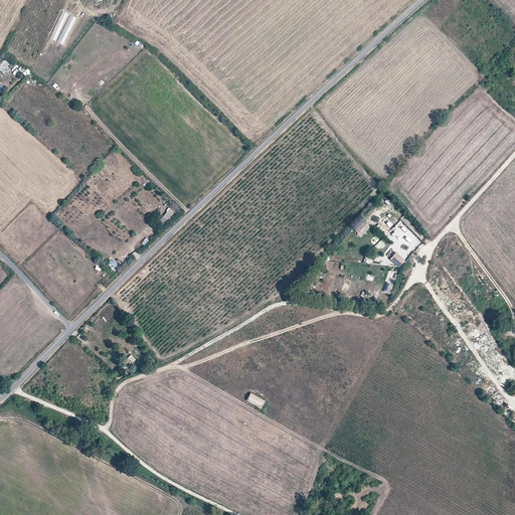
[(0,69),(4,74),(12,66),(5,60),(0,65),(0,69)]
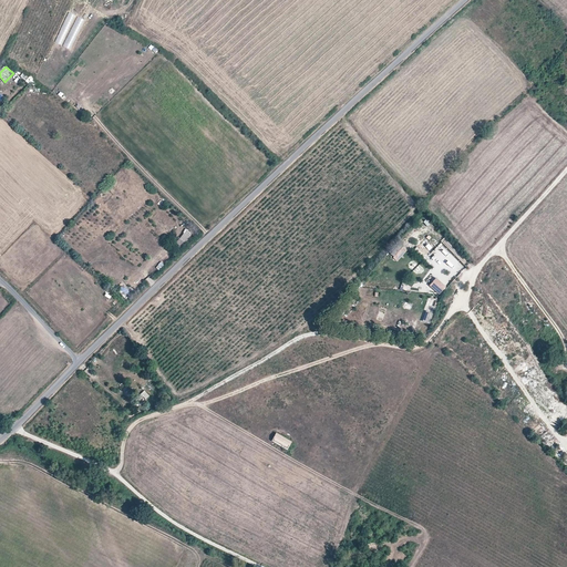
[(29,83),(31,79),(22,73),(20,76),(29,83)]
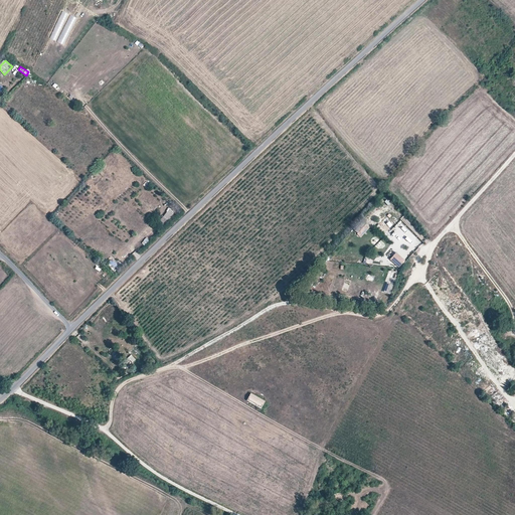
[(168,221),(175,213),(171,209),(164,217),(168,221)]
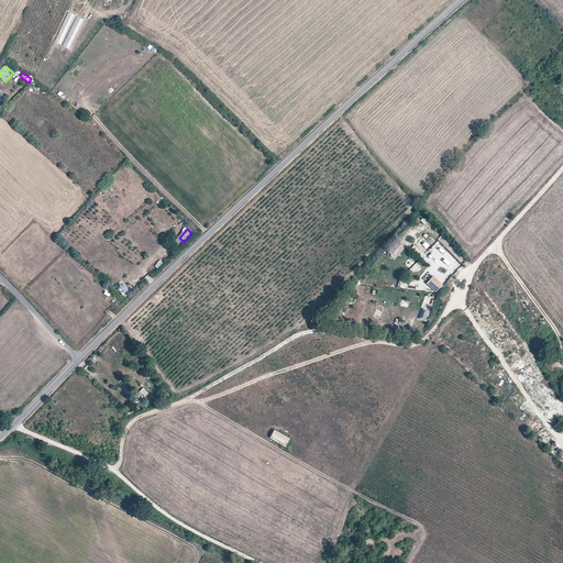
[(443,284),(432,276),(427,283),(437,291),(443,284)]
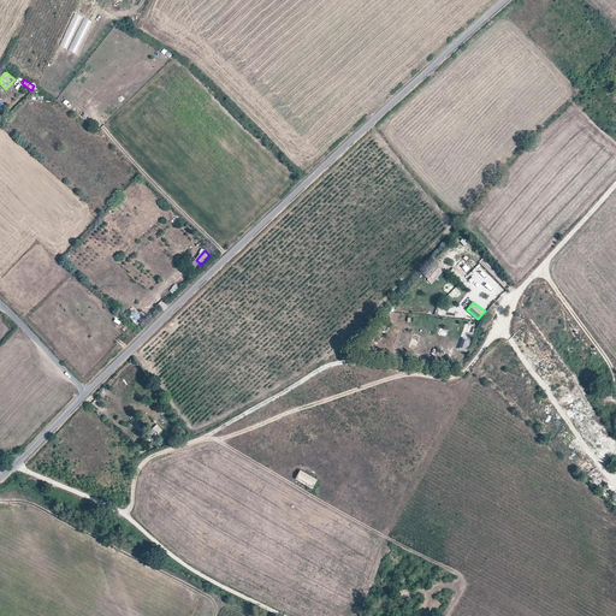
[(135,323),(140,318),(134,311),(128,317),(135,323)]
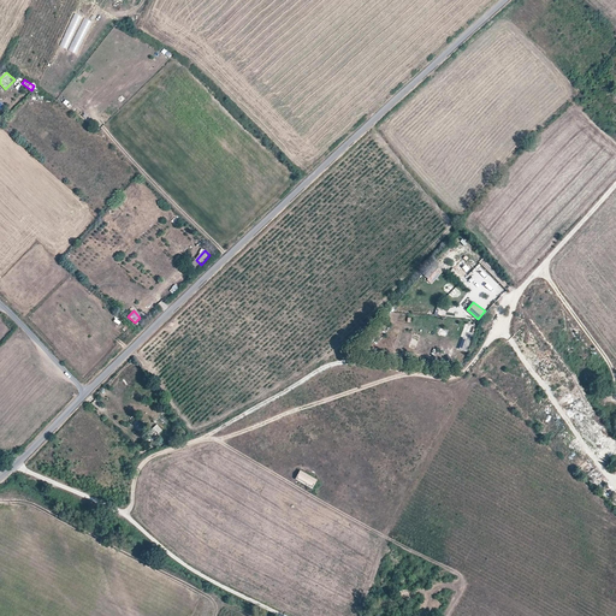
[(471,341),(461,338),(457,349),(467,351),(471,341)]
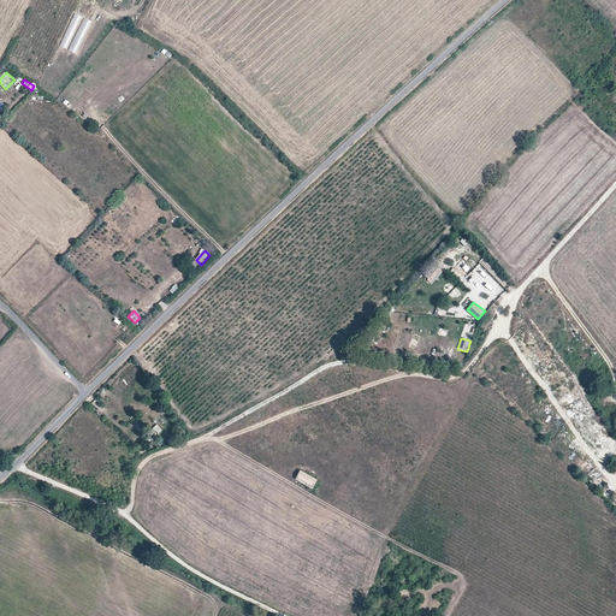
[(120,379),(108,389),(112,392),(123,383),(120,379)]
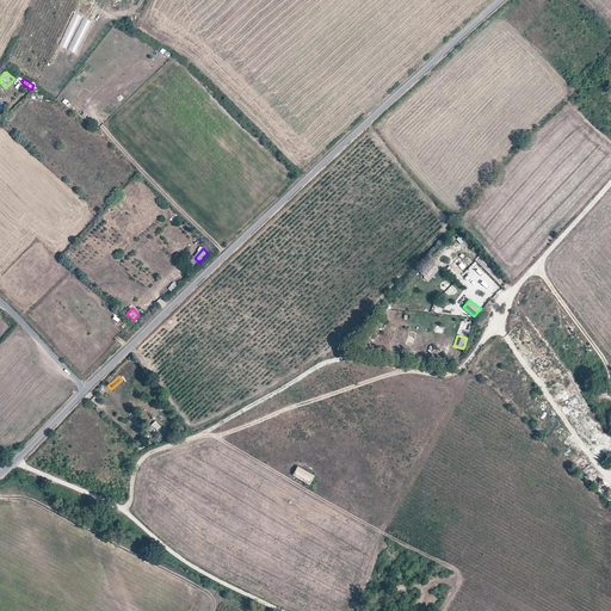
[(165,405),(161,408),(168,418),(172,414),(165,405)]
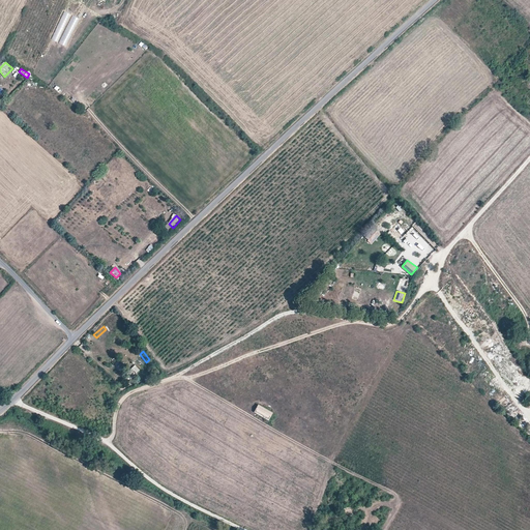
[(272,413),(258,405),(254,412),(268,420),(272,413)]
